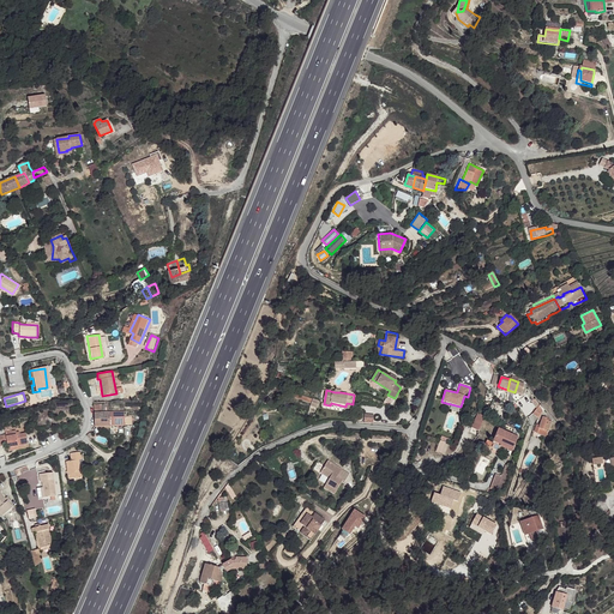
[(395,398),(387,395),(383,403),(389,407),(395,398)]
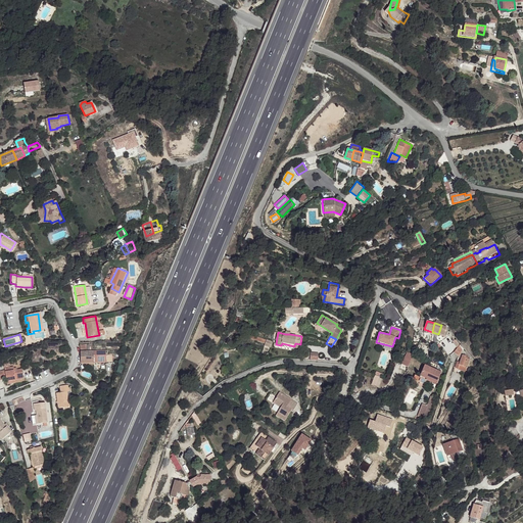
[(87,351),(81,352),(82,364),(107,363),(106,351),(94,351),(87,351)]
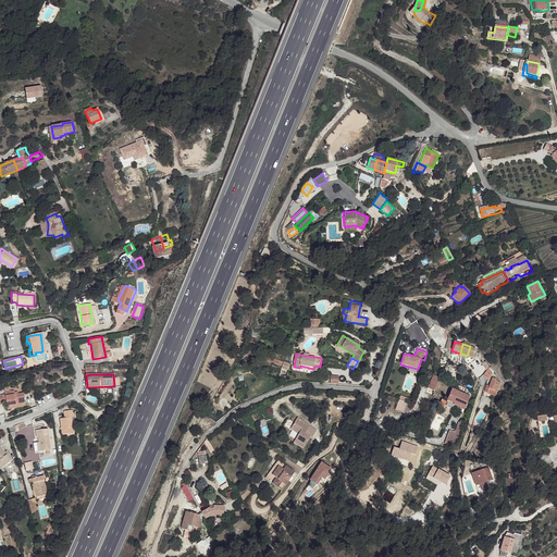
[(433,374),(428,387),(434,391),(440,378),(433,374)]
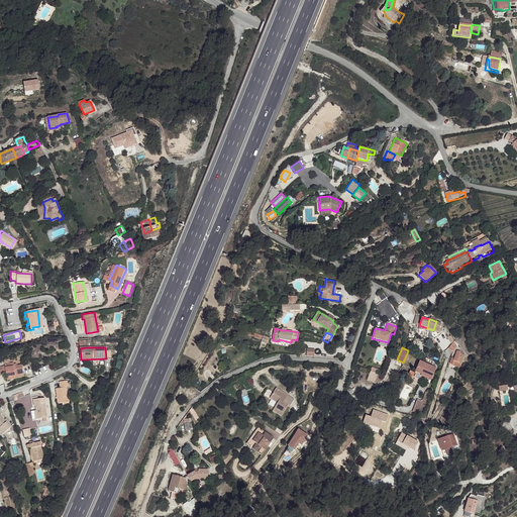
[(460,353),(456,352),(454,358),(454,360),(461,363),(464,354),(461,353),(460,353)]
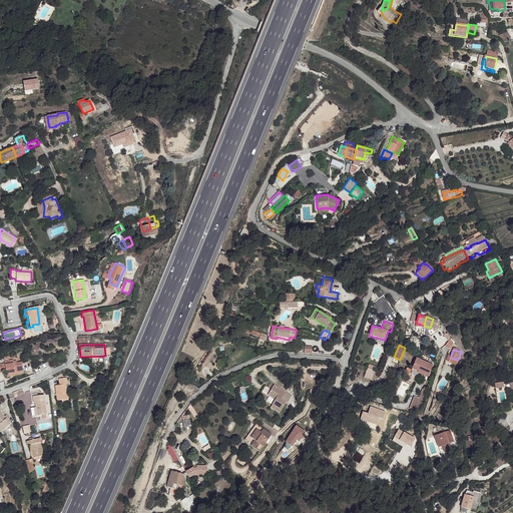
[(435,365),(419,358),(417,364),(423,366),(421,371),(431,375),(435,365)]
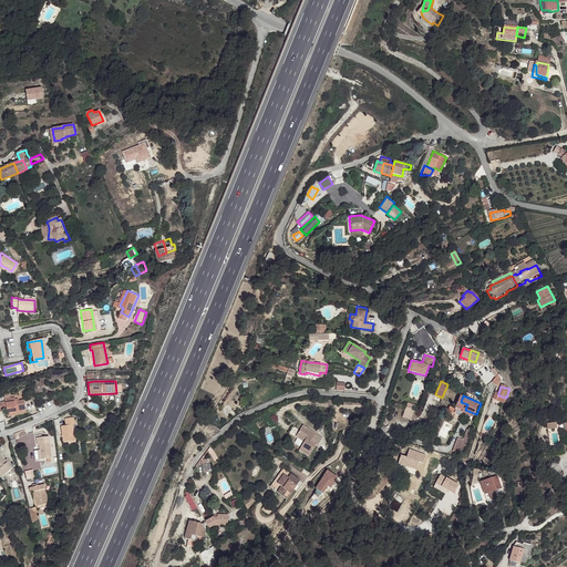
[(6,404),(0,404),(0,414),(6,413),(4,409),(8,408),(9,414),(9,415),(14,413),(14,411),(18,410),(19,412),(28,409),(26,399),(20,401),(14,400),(14,399),(12,399),(6,401),(6,404)]
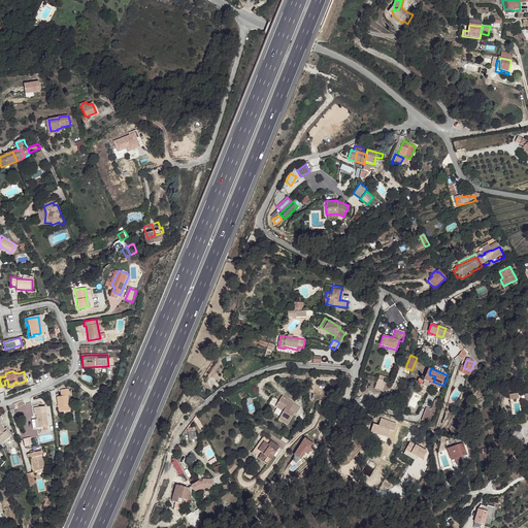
[(383,391),(387,377),(380,374),(374,388),(383,391)]
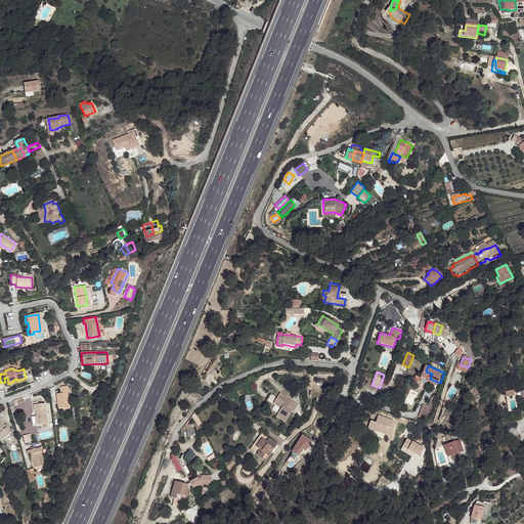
[(69,385),(59,387),(60,392),(56,393),(58,408),(69,406),(67,392),(70,391),(69,385)]
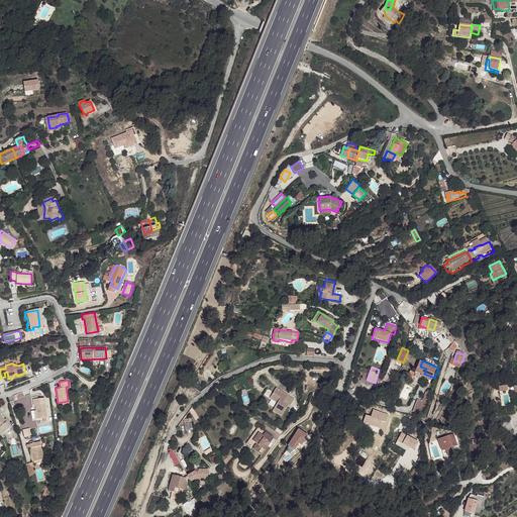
[(288,396),(276,389),(273,394),(285,399),(288,396)]
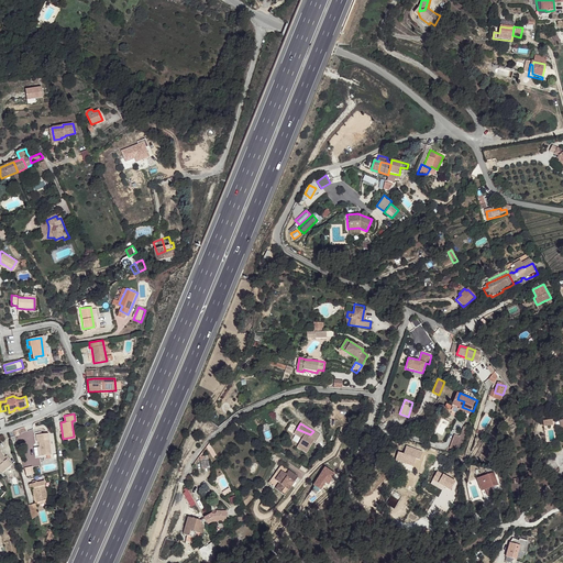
[(460,437),(454,434),(450,449),(456,451),(459,443),(463,444),(467,428),(463,426),(460,437)]
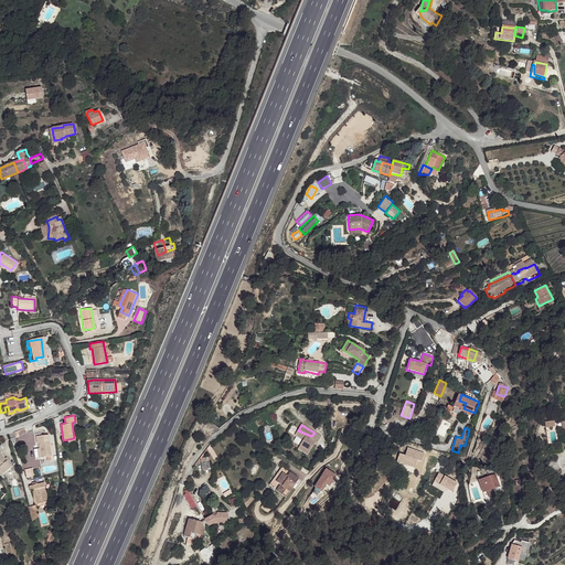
[(311,436),(298,430),(295,436),(302,440),(298,449),(307,456),(313,443),(310,439),(311,436)]
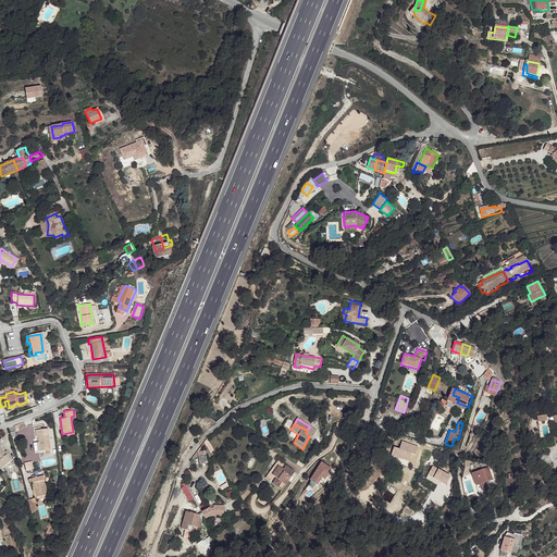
[(47,426),(35,428),(35,435),(37,435),(38,441),(39,450),(50,448),(47,426)]
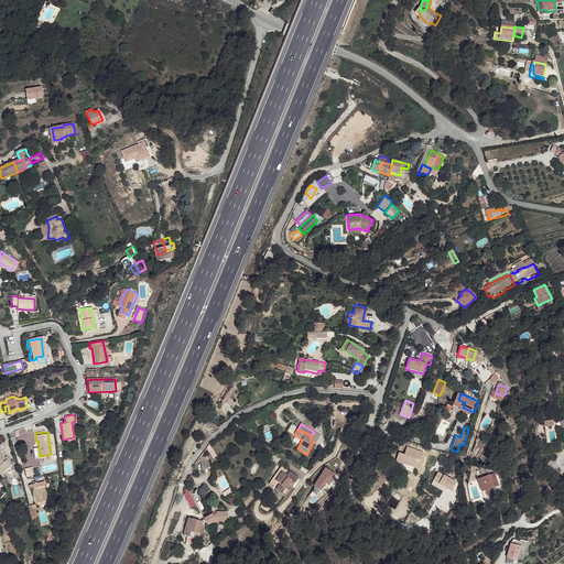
[(420,452),(405,444),(400,456),(411,463),(414,457),(422,462),(425,455),(420,453),(420,452)]
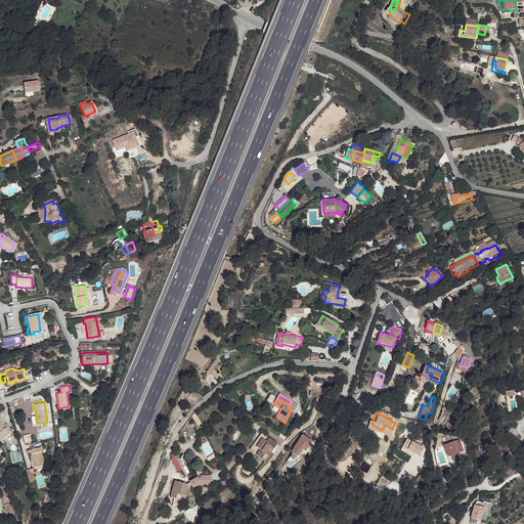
[(0,417),(1,417),(0,415),(0,436),(1,438),(10,431),(6,426),(3,423),(0,419),(0,417)]
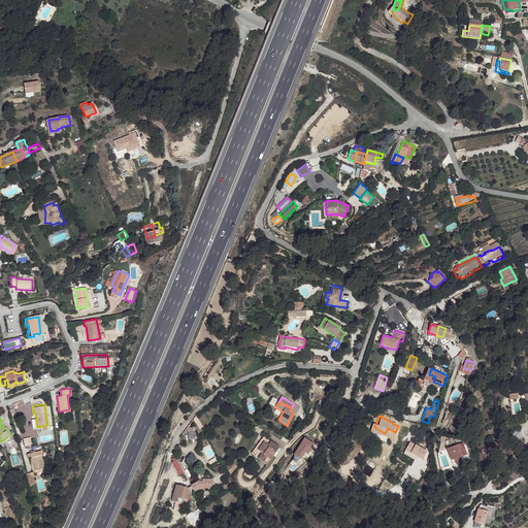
[(250,455),(257,459),(261,454),(257,452),(262,442),(266,444),(268,441),(260,437),(250,455)]
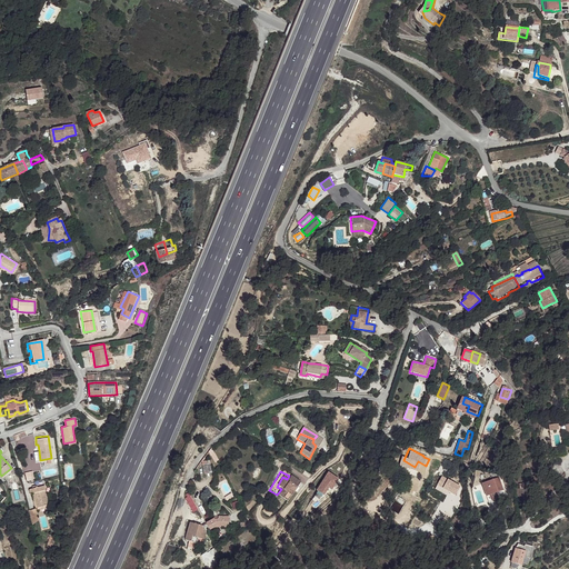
[(328,472),(317,491),(327,498),(338,479),(328,472)]
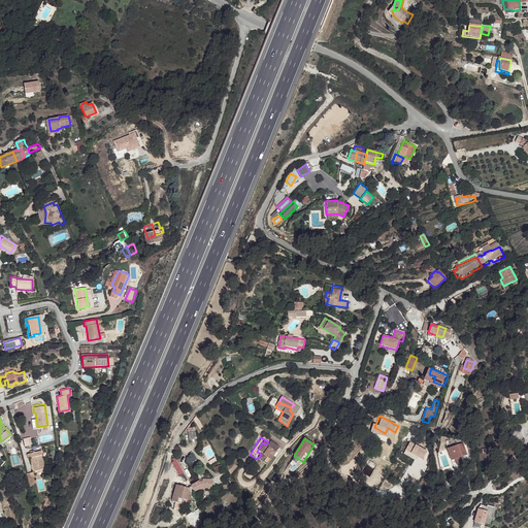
[(266,464),(274,452),(271,450),(274,446),(268,441),(266,444),(262,442),(257,452),(261,454),(257,459),(266,464)]
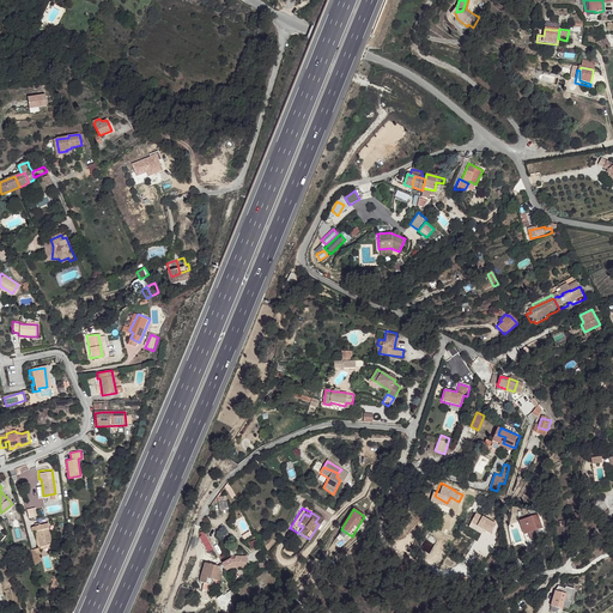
[(540,528),(535,515),(517,522),(522,535),(533,532),(540,528)]
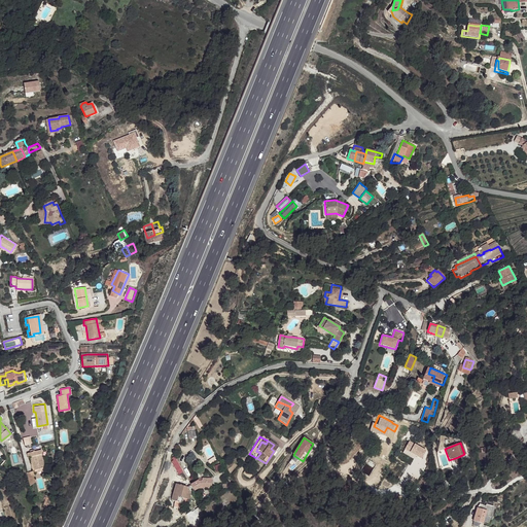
[(41,448),(28,452),(29,456),(31,456),(34,469),(44,466),(44,463),(42,455),(41,453),(42,452),(41,448)]
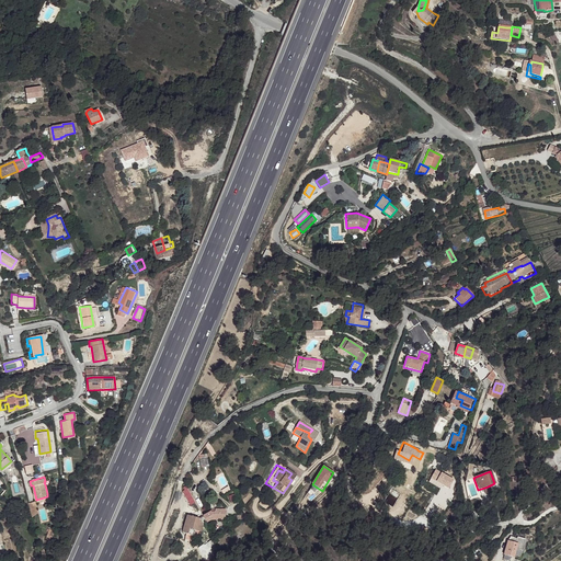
[(48,499),(47,496),(36,500),(33,485),(31,485),(35,502),(48,499)]
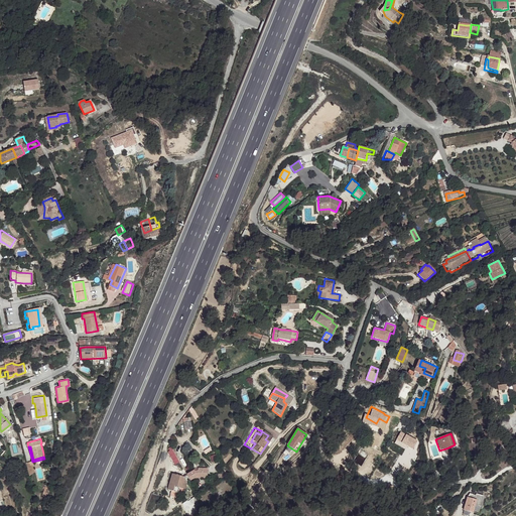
[(450,453),(448,447),(439,450),(441,456),(450,453)]
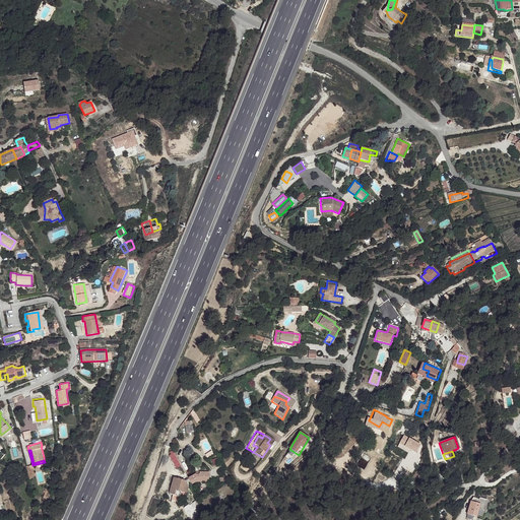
[(33,465),(25,466),(28,478),(35,473),(33,465)]
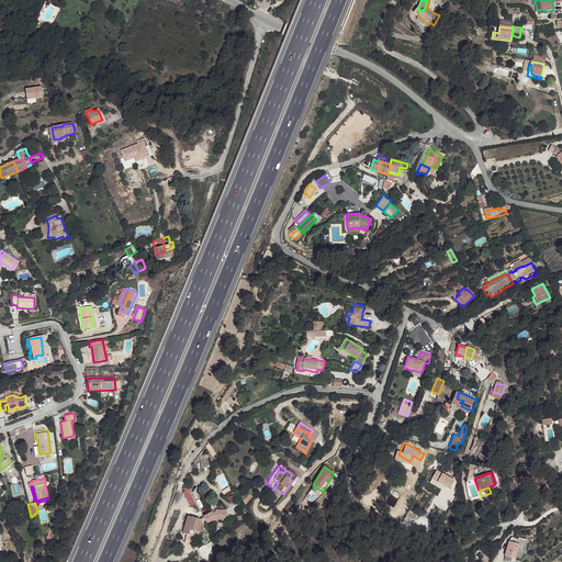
[(201,523),(202,525),(221,514),(212,514),(212,516),(209,516),(201,523)]
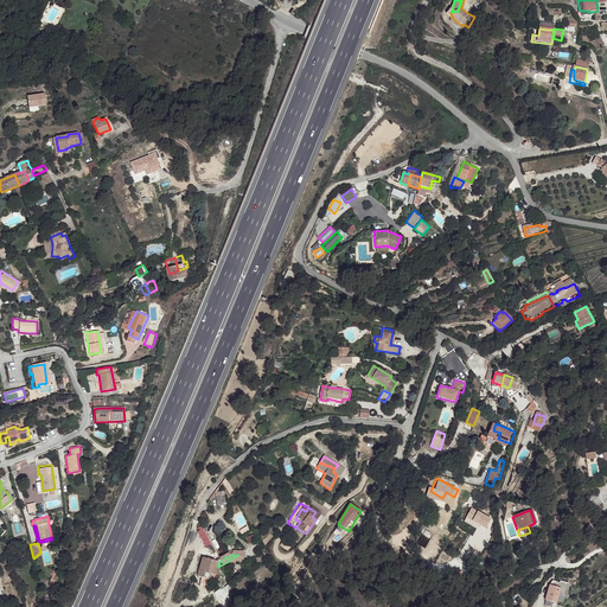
[(241,556),(238,555),(218,567),(222,572),(229,567),(229,564),(241,564),(241,556)]
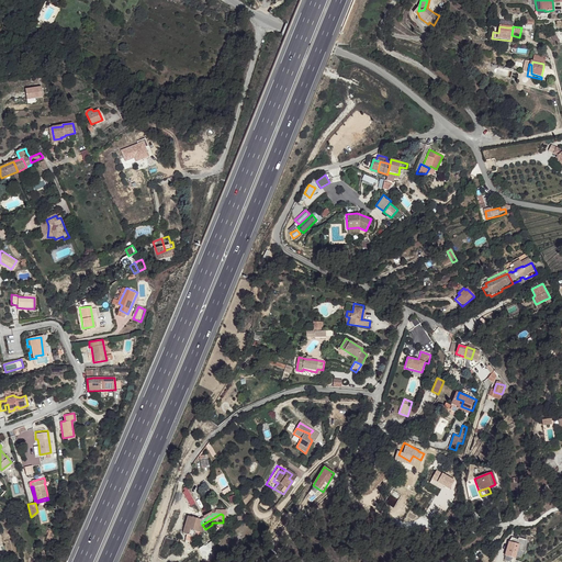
[(202,525),(201,523),(193,528),(183,530),(184,535),(202,525)]
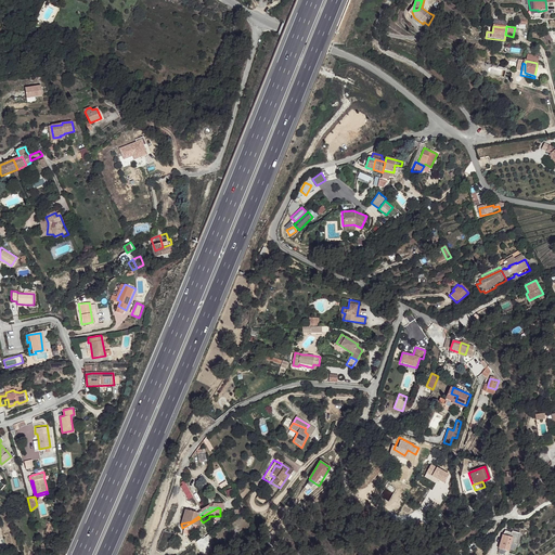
[(203,523),(199,518),(182,528),(183,531),(192,529),(192,528),(196,527),(203,523)]
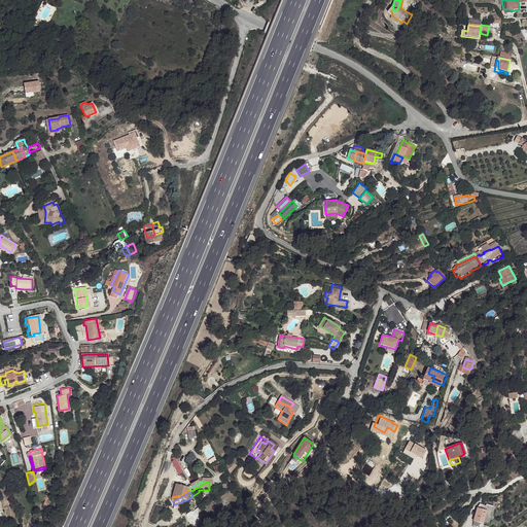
[(478,508),(473,522),(484,524),(486,516),(491,518),(492,513),(488,512),(478,508)]
